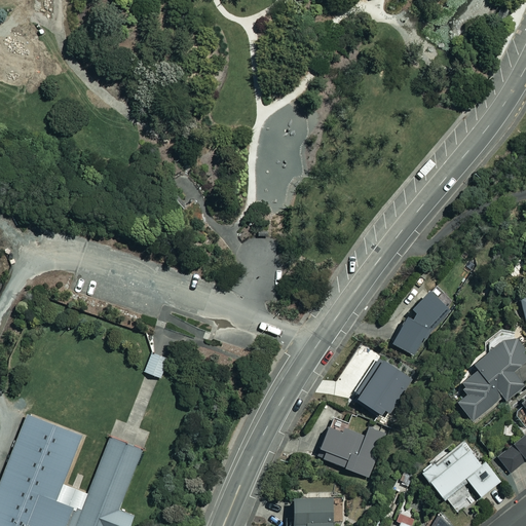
[(453,300),(428,284),(390,340),(412,354),(423,339),(425,341),(453,300)]
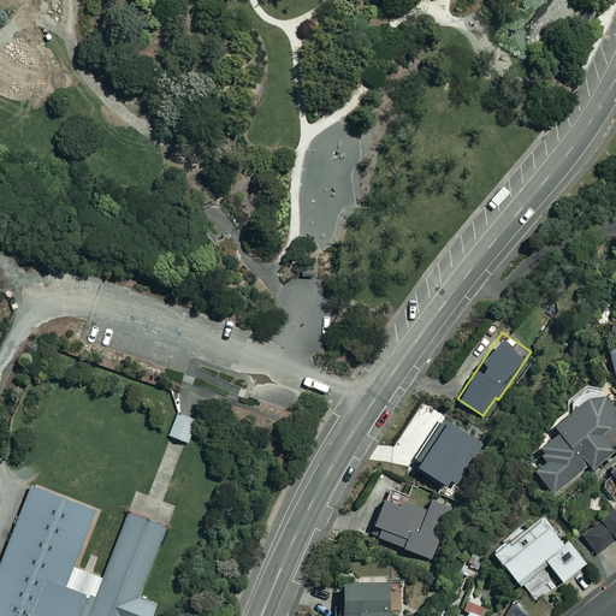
[(615,421),(615,398),(608,388),(592,400),(590,396),(554,424),(558,431),(537,449),(545,460),(534,468),(552,492),(588,465),(592,469),(614,452),(600,433),(615,421)]
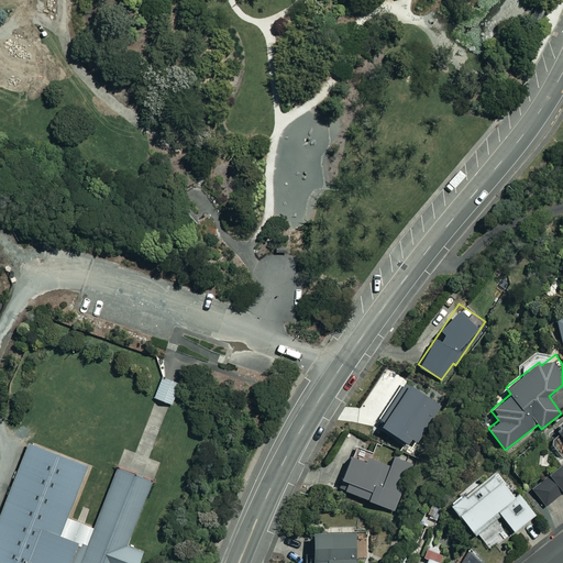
[(163,377),(162,376),(154,397),(157,398),(163,400),(170,403),(172,404),(176,392),(179,383),(178,383),(170,381),(163,377)]
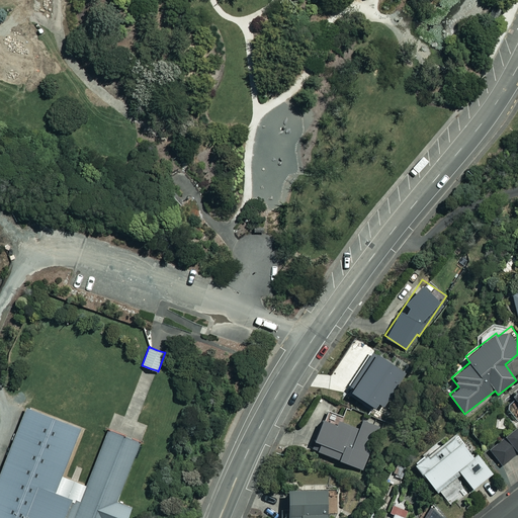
[(377,402),(383,406),(406,372),(370,349),(348,383),(352,386),(348,393),(371,409),(373,406),(374,407),(377,402)]
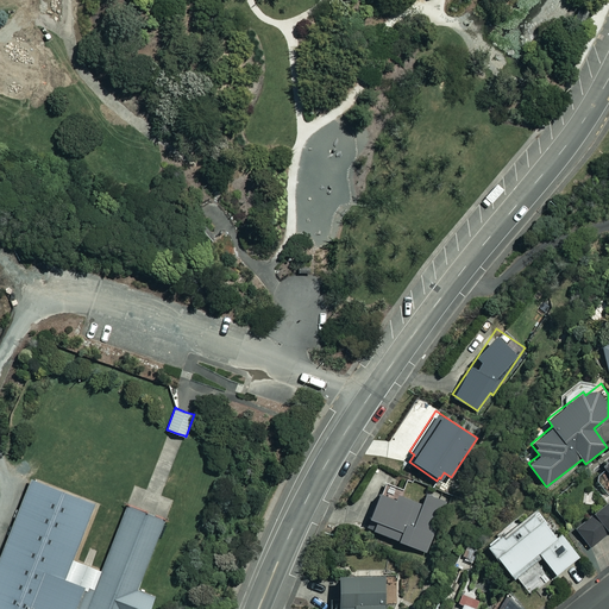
[(608,460),(603,465),(608,471),(608,473),(598,483),(608,497),(608,501),(575,527),(590,546),(608,531),(608,460)]
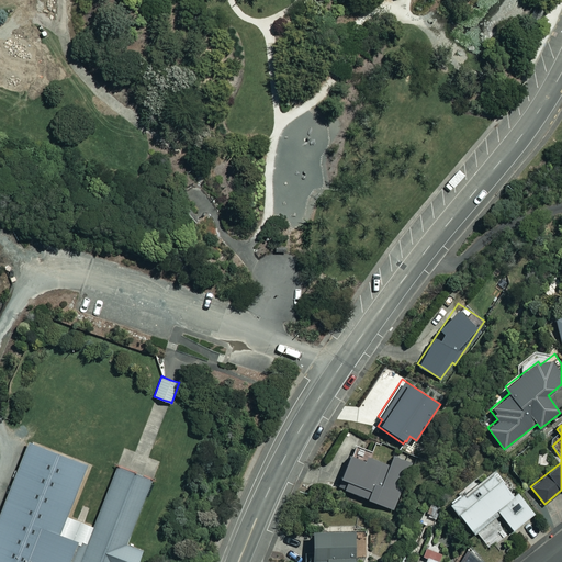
[(87,467),(88,464),(27,440),(26,442),(0,509),(0,561),(69,561),(78,540),(59,534),(67,516),(87,467)]
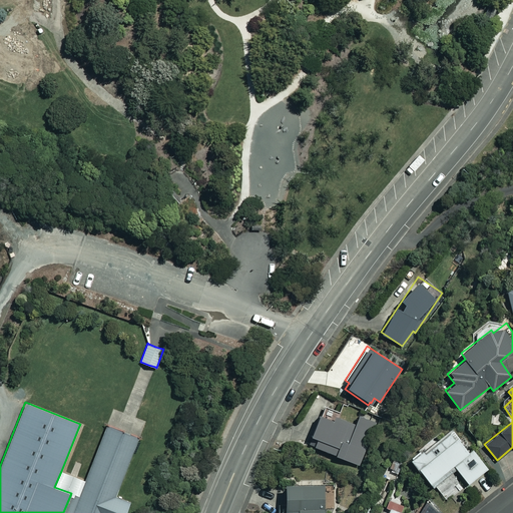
[(336,420),(320,413),(310,435),(317,438),(314,445),(359,465),(377,424),(359,416),(355,425),(337,417),(336,420)]
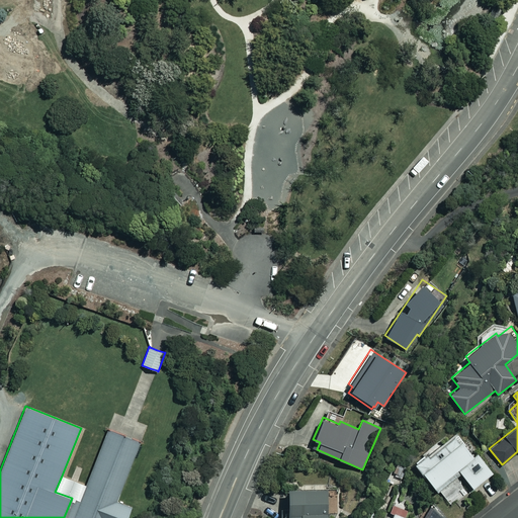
[(130,437),(108,429),(86,485),(72,517),(126,517),(132,507),(116,501),(140,441),(130,437)]
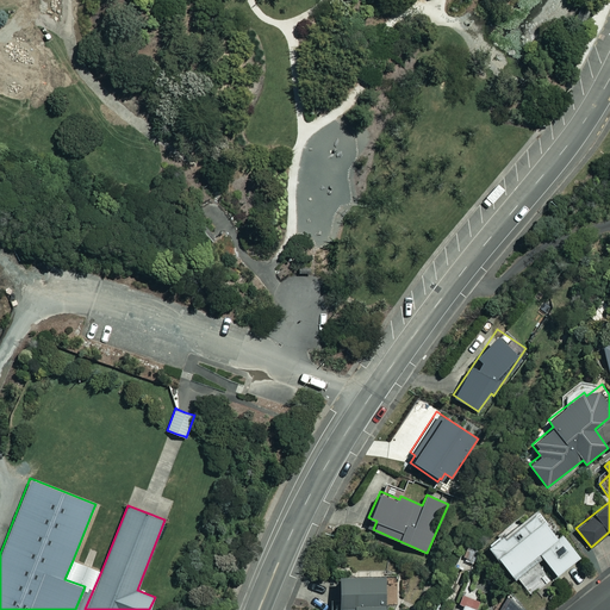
[(546,521),(535,506),(487,543),(514,578),(542,556),(555,574),(579,556),(549,518),(546,521)]
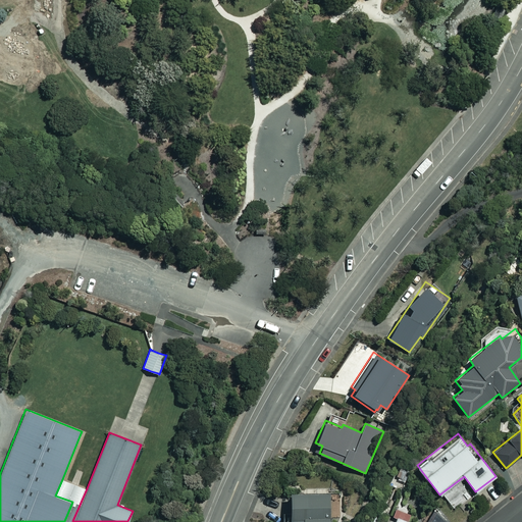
[(72,521),(87,488),(77,485),(74,484),(72,483),(63,479),(62,479),(55,496),(72,502),(64,521),(72,521)]
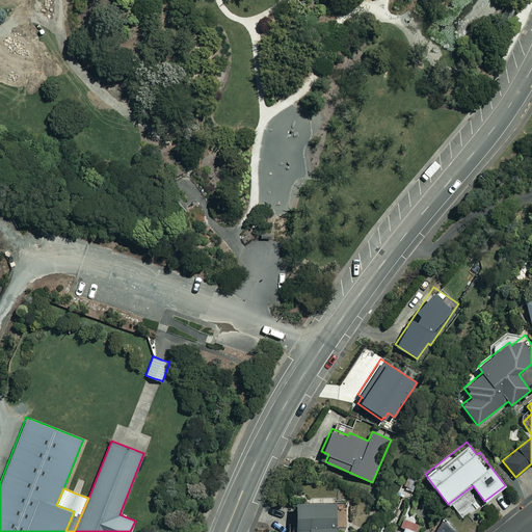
[(471,491),(452,505),(464,523),(484,509),(471,491)]
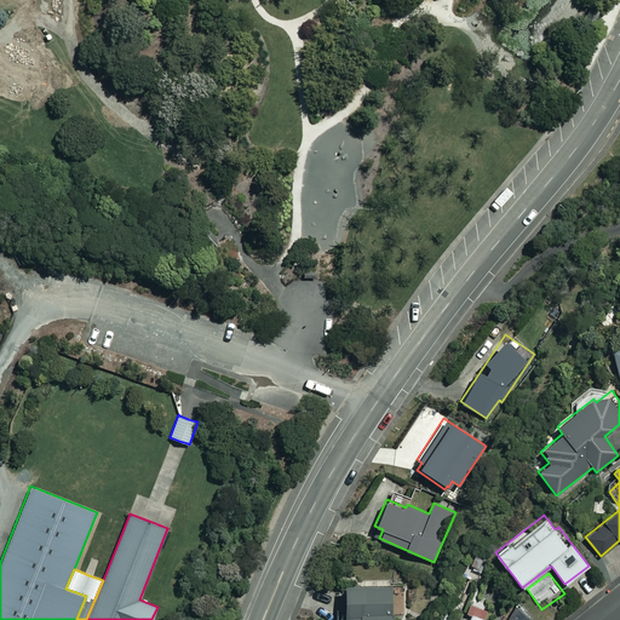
[(344,584),(343,616),(359,618),(357,619),(390,619),(391,585),(344,584)]
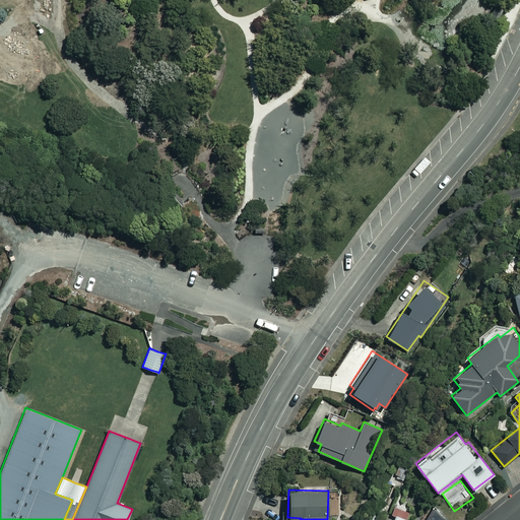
[(405,519),(406,519),(402,517),(406,507),(398,503),(390,519),(405,519)]
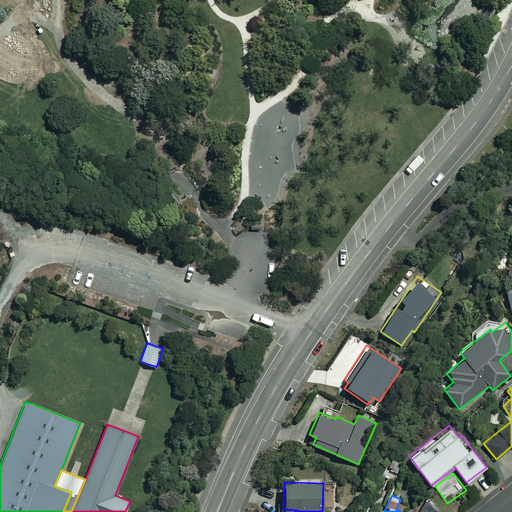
[(440,511),(428,501),(417,511),(440,511)]
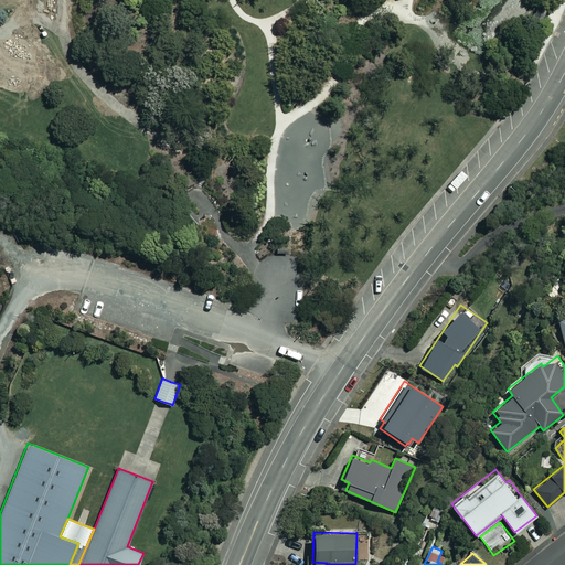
All buildings are outlined.
